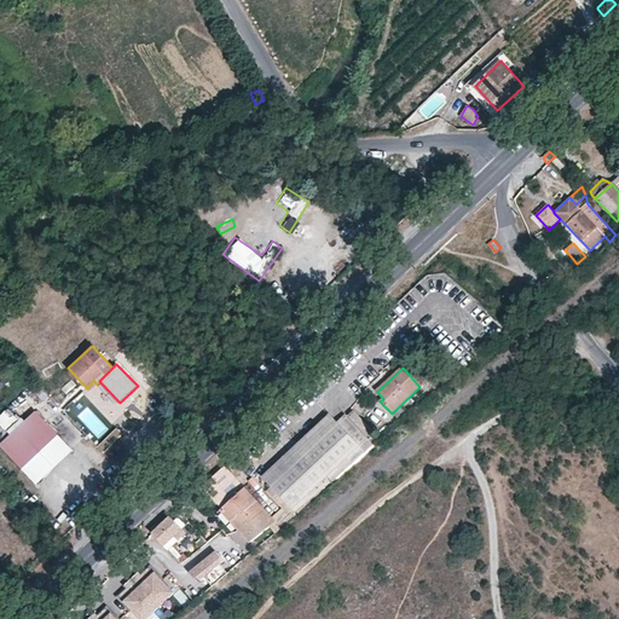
[(3,422),(3,423),(0,426),(0,432),(1,434),(0,435),(0,443),(1,445),(28,420),(19,412),(16,415),(11,411),(7,414),(9,415),(3,422)]
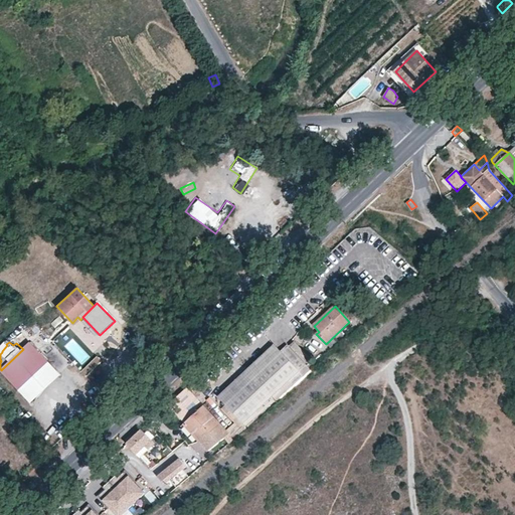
[(1,370),(20,390),(48,363),(29,343),(23,349),(1,370)]
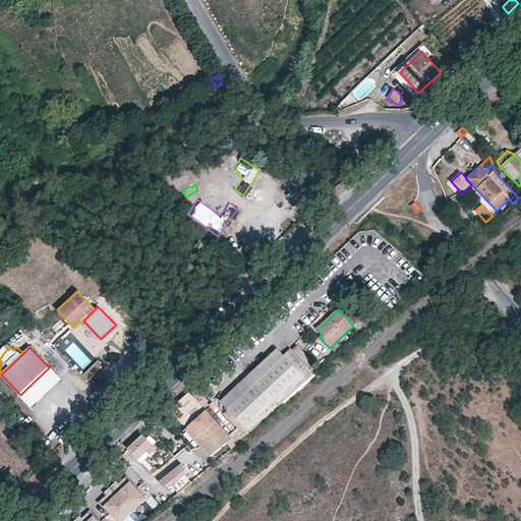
[(256,366),(264,373),(283,355),(275,348),(256,366)]
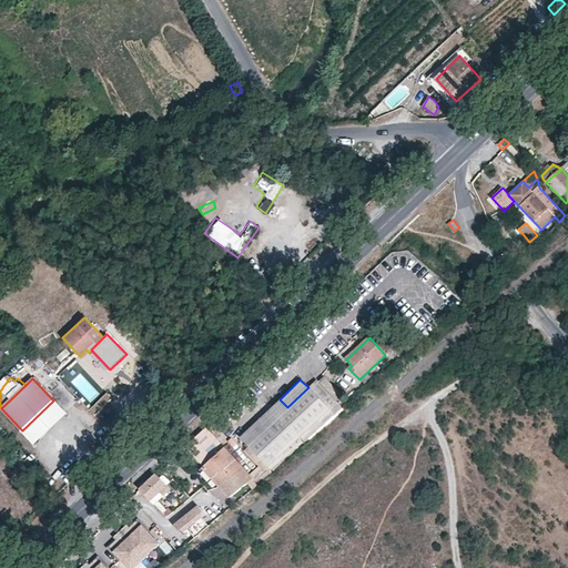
[(263,462),(269,467),(313,426),(318,432),(335,415),(330,411),(337,403),(315,381),(308,387),(287,407),(247,445),(263,462)]
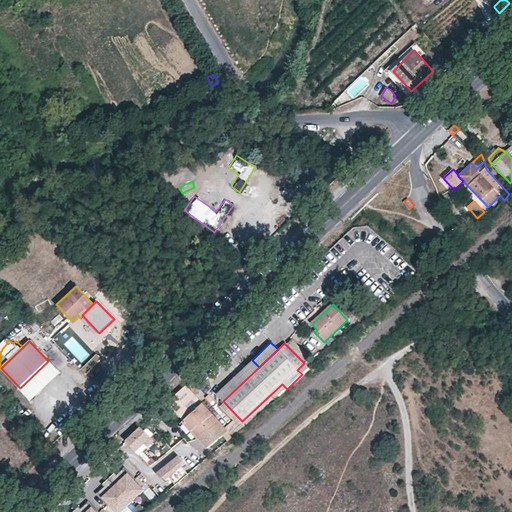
[(81,369),(86,374),(102,358),(97,353),(81,369)]
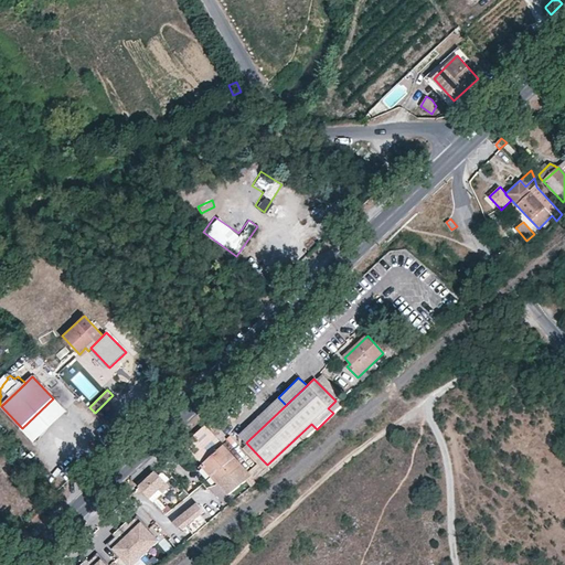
[(238,434),(246,443),(286,405),(278,397),(238,434)]
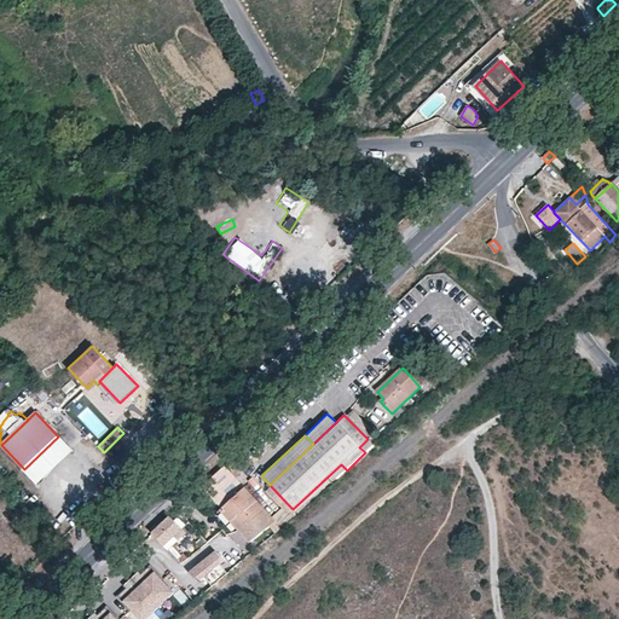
[(58,437),(24,469),(39,484),(73,451),(58,437)]
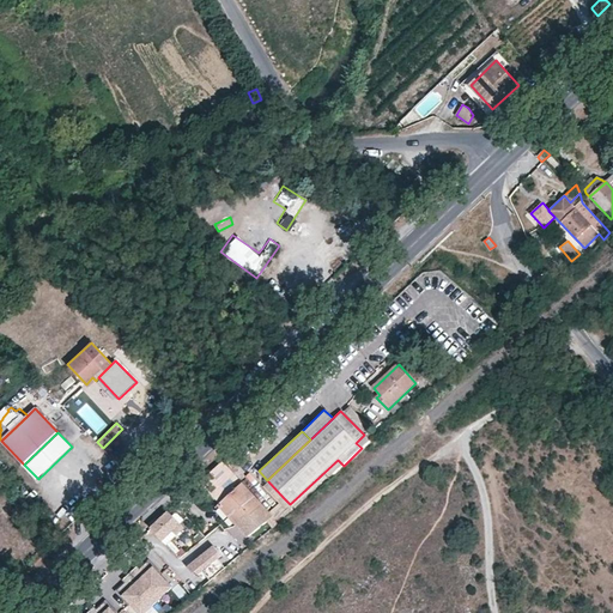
[(237,525),(249,514),(252,516),(263,505),(242,483),(219,505),(237,525)]
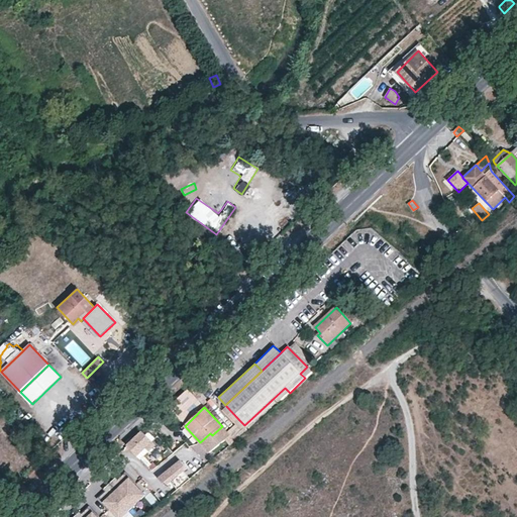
[(244,425),(239,420),(227,432),(229,435),(230,436),(233,439),(245,427),(244,425)]
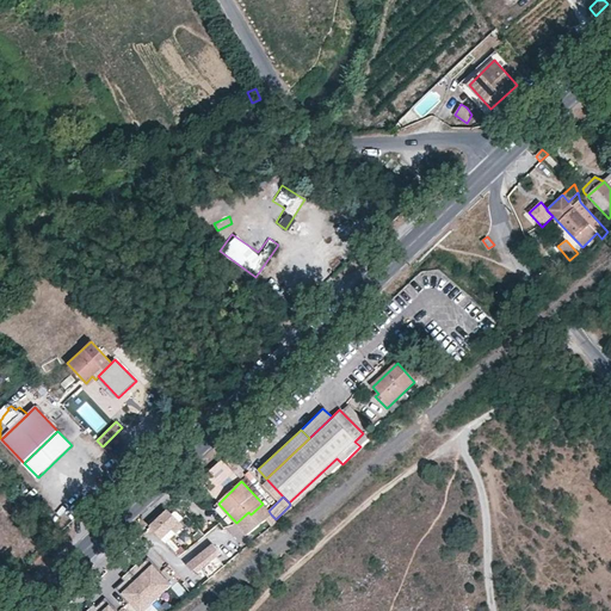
[(167,544),(184,526),(179,523),(187,516),(176,504),(168,511),(150,528),(167,544)]
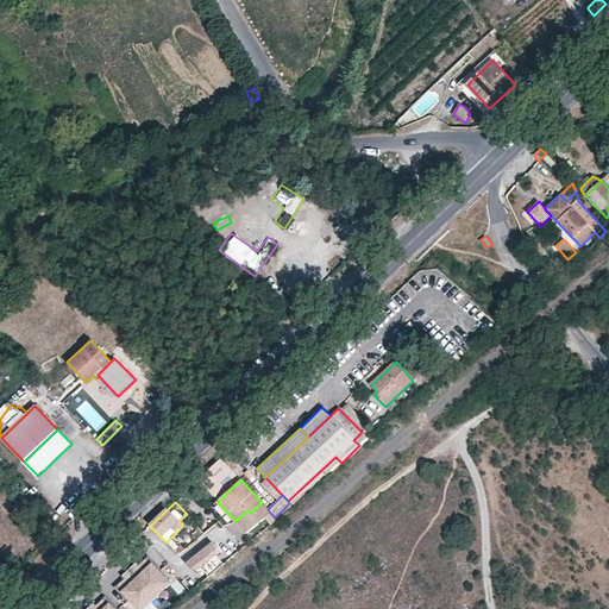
[(265,516),(270,513),(268,509),(262,502),(250,513),(248,510),(236,521),(245,533),(265,516)]
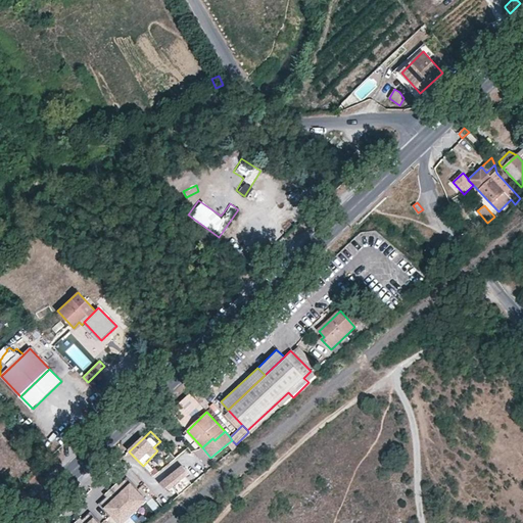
[(238,446),(236,444),(233,441),(232,440),(228,443),(233,450),(238,446)]
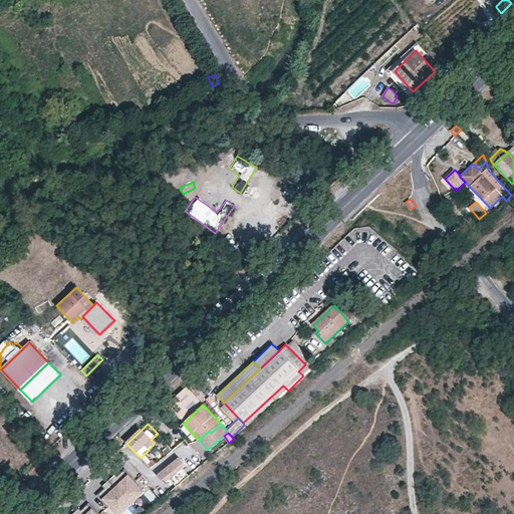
[(181,441),(173,451),(183,459),(191,450),(181,441)]
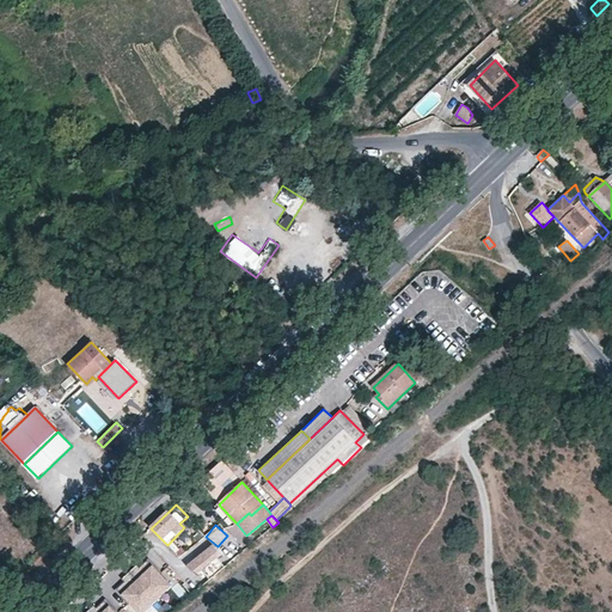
[(203,538),(181,558),(185,563),(208,543),(203,538)]
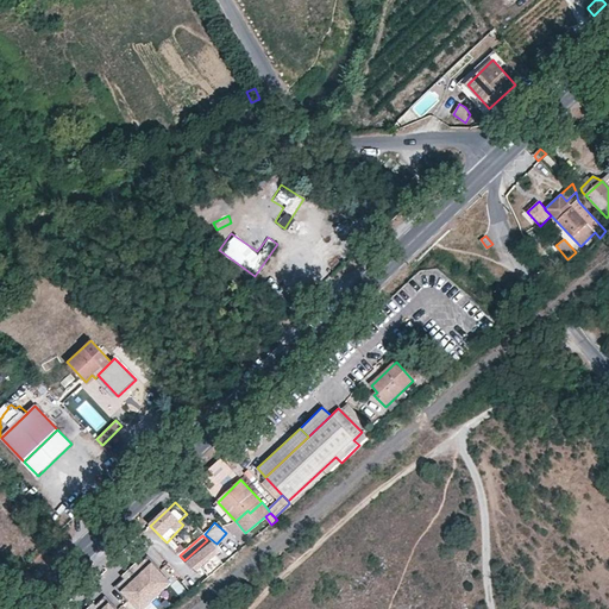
[(187,564),(195,573),(201,567),(209,577),(224,564),(217,554),(220,552),(212,542),(187,564)]
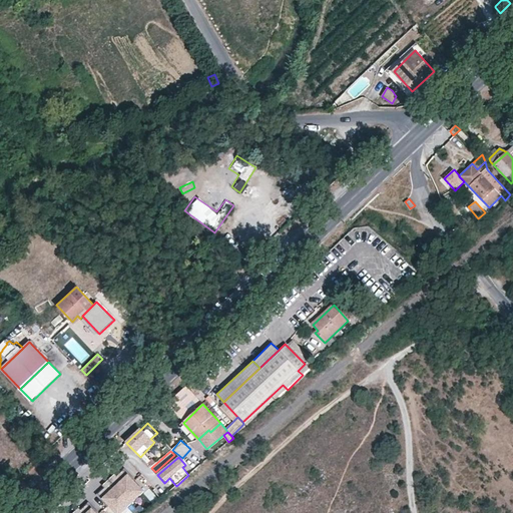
[(144,492),(124,470),(118,476),(115,474),(109,479),(131,504),(144,492)]
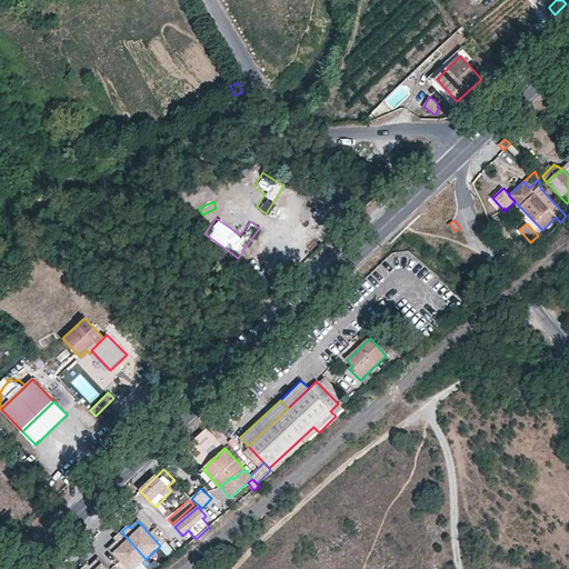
[(135,568),(146,559),(121,531),(113,538),(117,541),(109,548),(128,568),(135,568)]
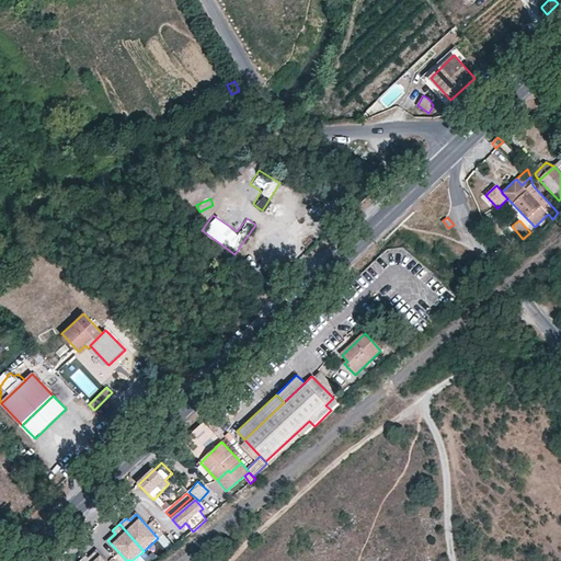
[(105,560),(96,550),(89,557),(87,554),(79,560),(105,560)]
